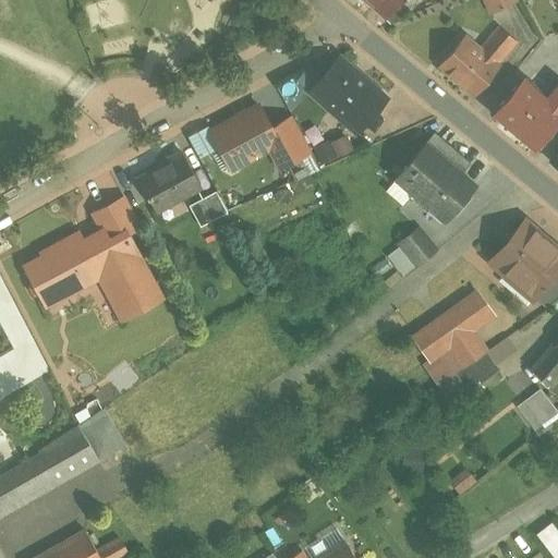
[(366,0),(386,19),(403,0),(366,0)]
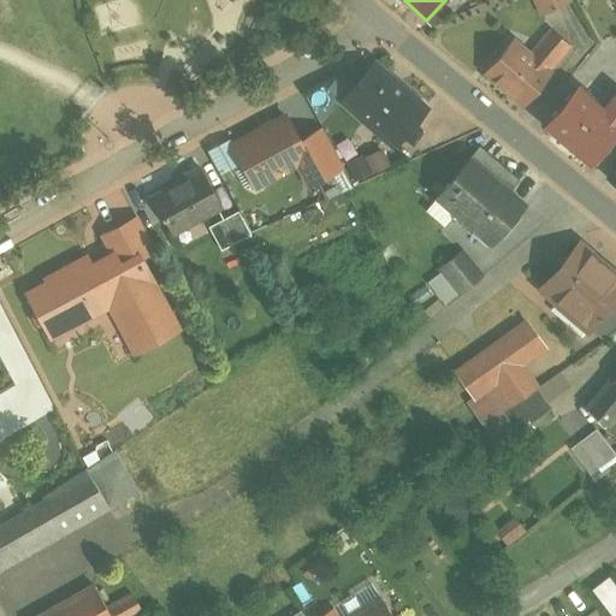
[(572,0),(537,0),(544,15),(573,0),(572,0)]
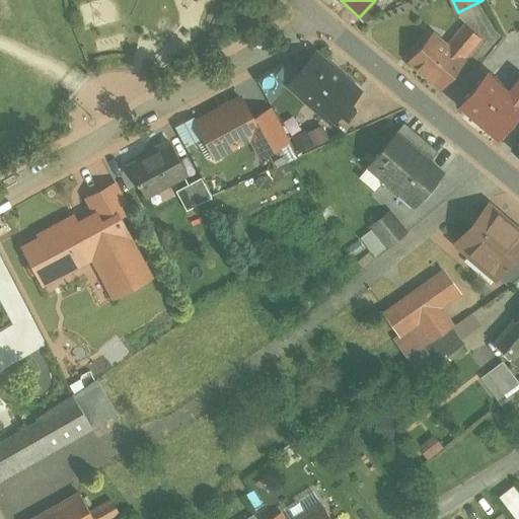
[(446,45),(432,32),(410,60),(443,88),(465,62),(464,60),(483,39),(465,24),(446,45)]
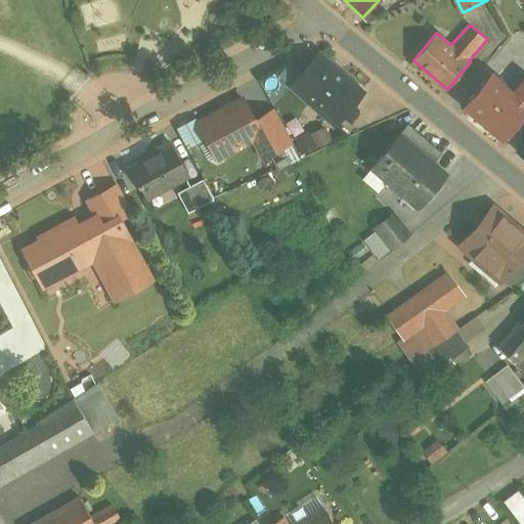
[(363,92),(320,53),(292,85),(336,124),(363,92)]
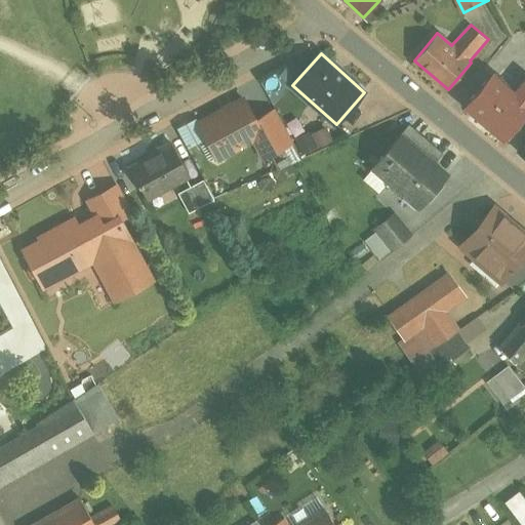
[(524,80),(514,94),(492,76),(468,106),(505,137),(524,112),(524,80)]
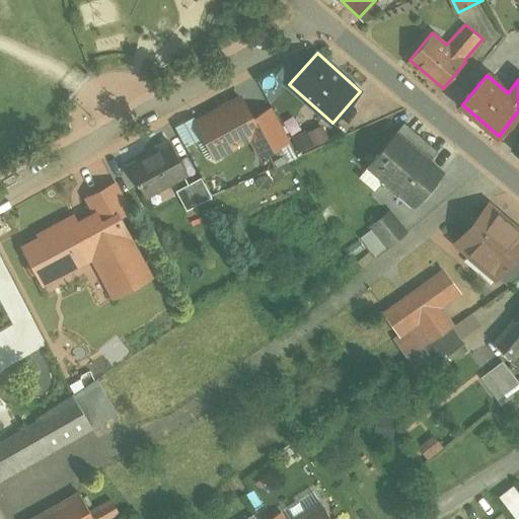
[(242,98),(198,123),(216,156),(261,132),(242,98)]
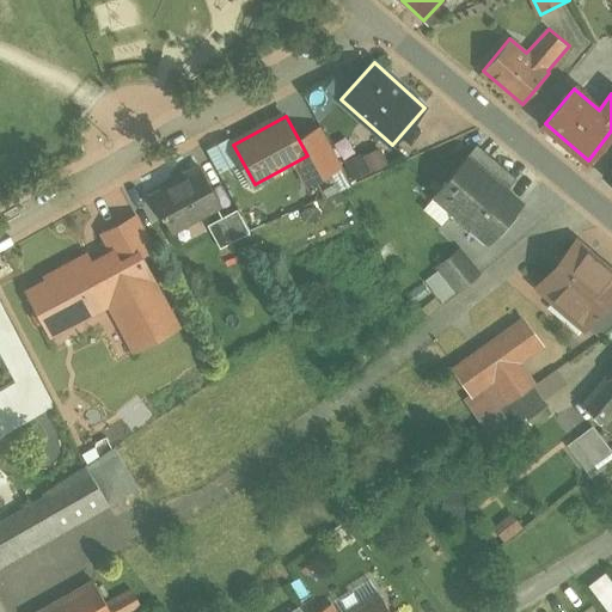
[(342,166),(322,128),(305,138),(314,154),(312,163),(304,167),(311,182),(342,166)]
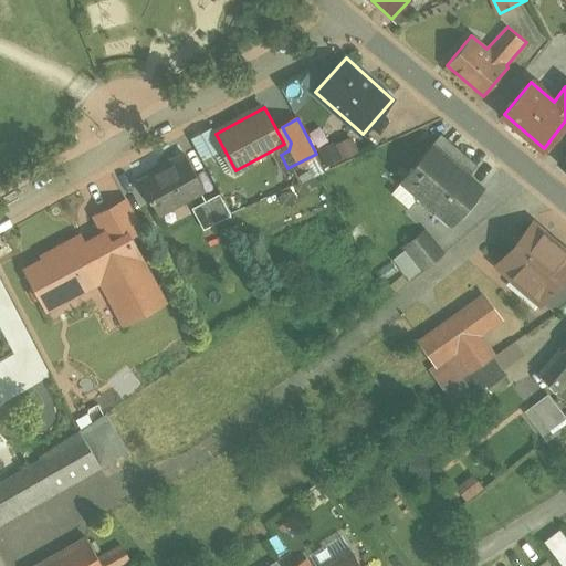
[(354,134),(321,150),(329,168),(363,153),(354,134)]
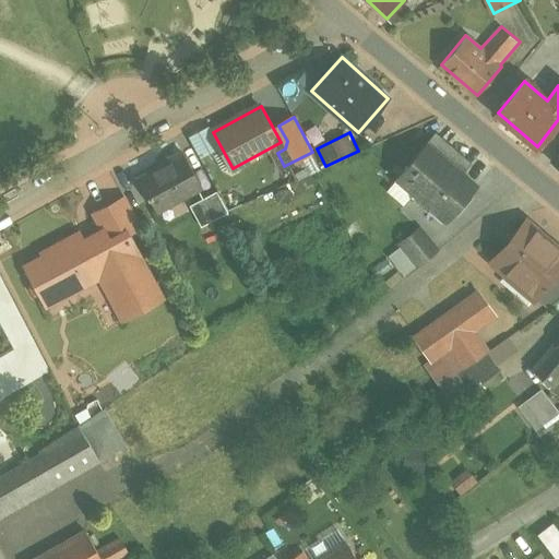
[(470,166),(433,135),(427,143),(462,174),(470,166)]
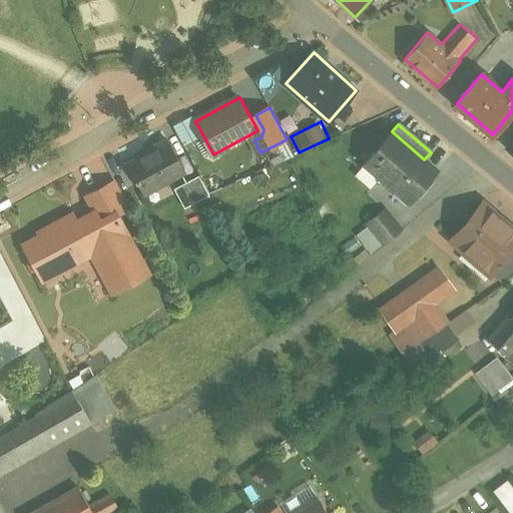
[(424,159),(392,131),(366,162),(382,176),(378,180),(394,193),(397,189),(411,201),(437,170),(424,159)]
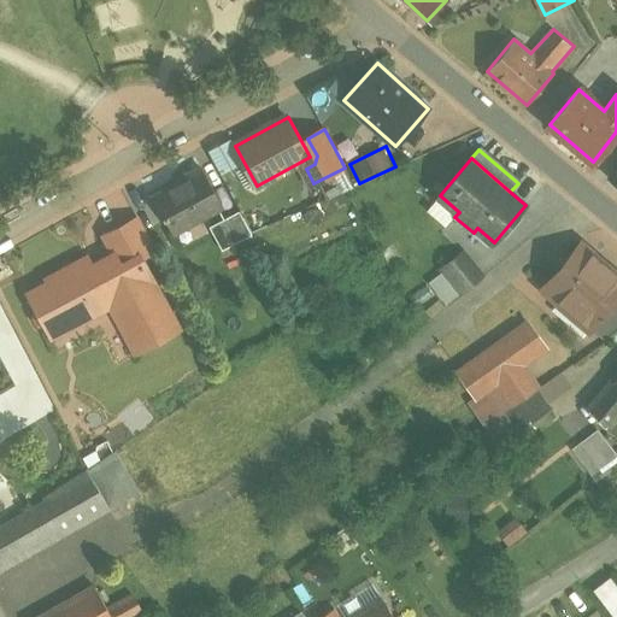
[(203,168),(182,178),(183,182),(153,198),(164,219),(166,218),(175,234),(223,206),(203,168)]
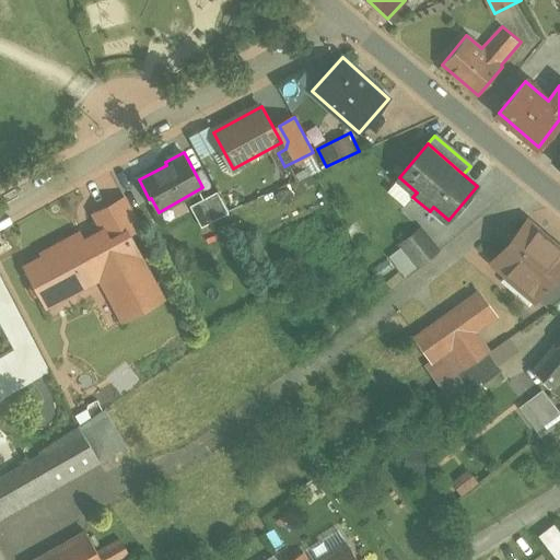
[(218,191),(203,199),(208,207),(195,213),(202,228),(230,213),(218,191)]
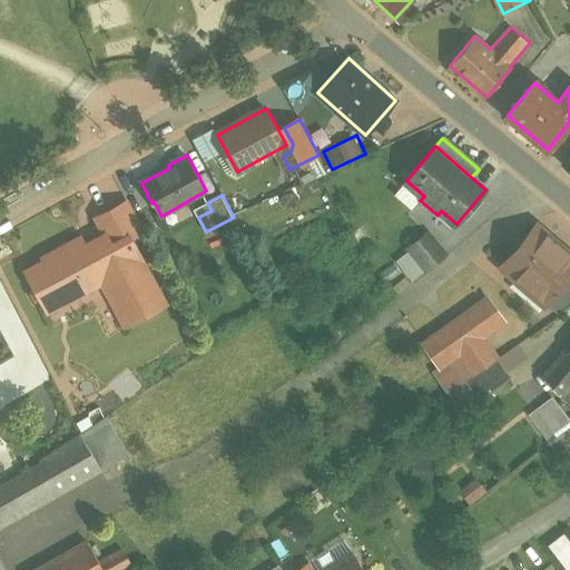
[(128,202),(96,219),(111,248),(130,238),(144,231),(128,202)]
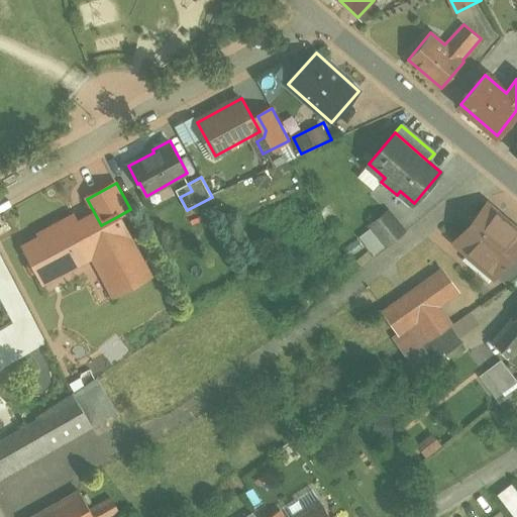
[(516,230),(487,205),(455,241),(470,252),(470,253),(473,248),(500,272),(516,251),(516,230)]
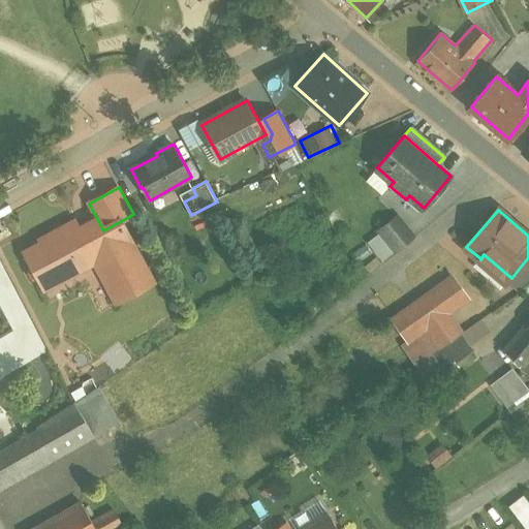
[(414,237),(397,215),(379,229),(397,251),(414,237)]
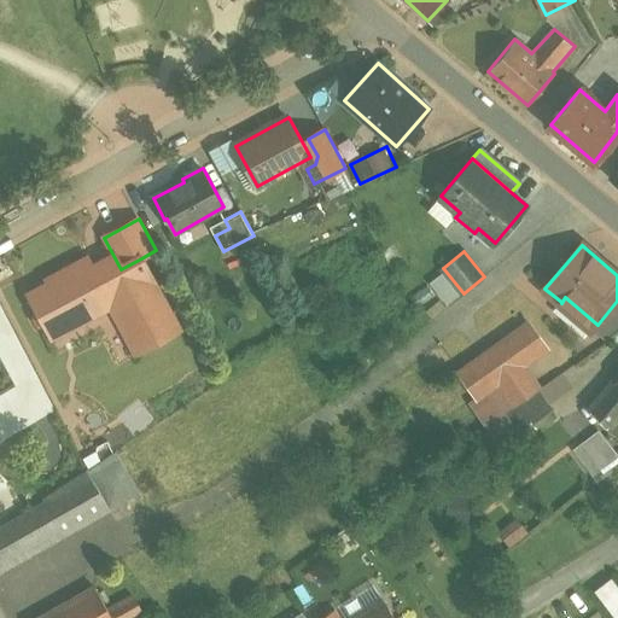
[(114,256),(93,267),(88,258),(47,280),(50,285),(29,296),(36,309),(34,319),(38,326),(47,328),(48,331),(69,320),(74,327),(111,307),(136,354),(181,330),(141,258),(121,269),(114,256)]
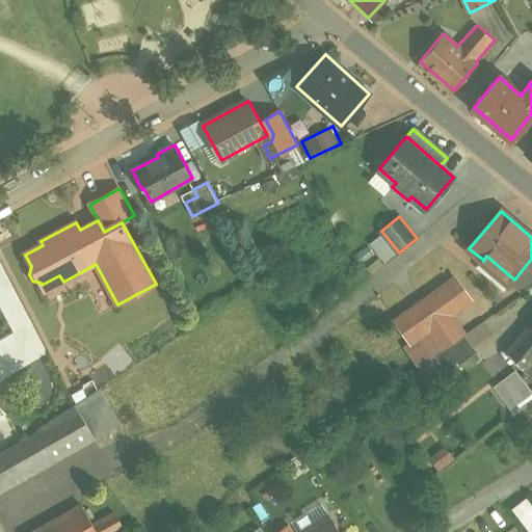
[(514,280),(486,256),(483,261),(483,260),(477,267),(504,290),(509,283),(510,284),(511,284),(514,280)]
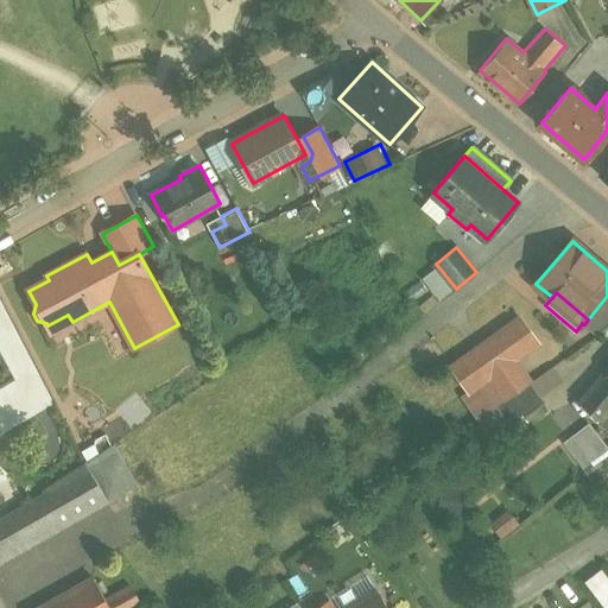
[(607,296),(588,320),(584,324),(596,334),(601,331),(602,331),(607,327),(607,296)]
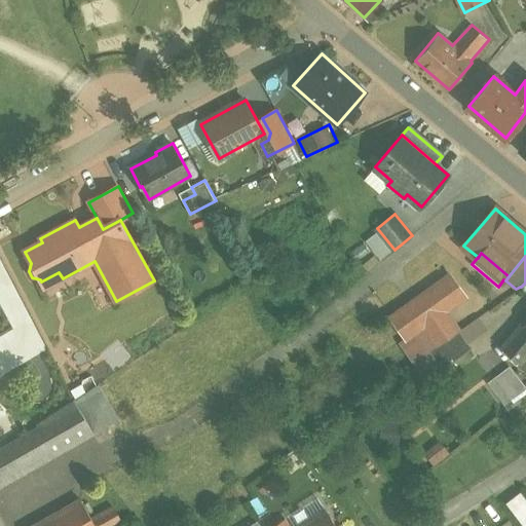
[(452,275),(391,318),(405,338),(425,324),(440,344),(458,331),(444,310),(465,295),(452,275)]
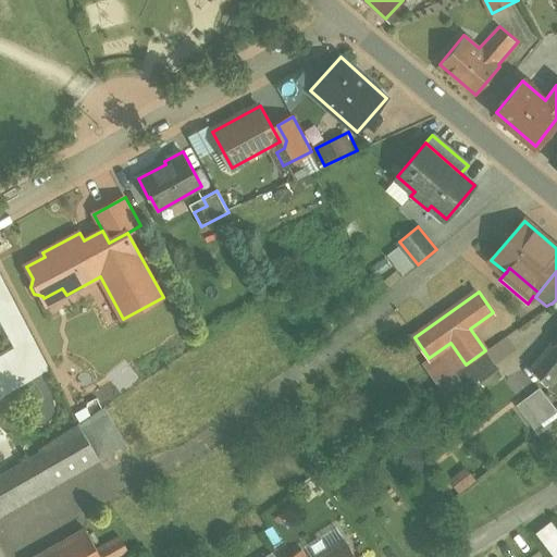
[(556,336),(533,366),(554,383),(556,379),(556,336)]
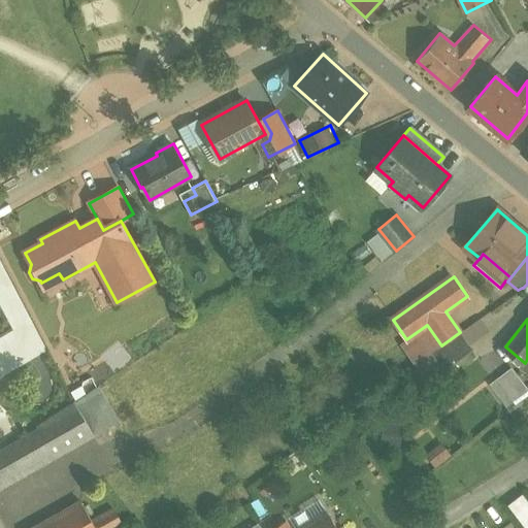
[(441,345),(418,363),(430,380),(473,350),(461,332),(460,332),(441,345)]
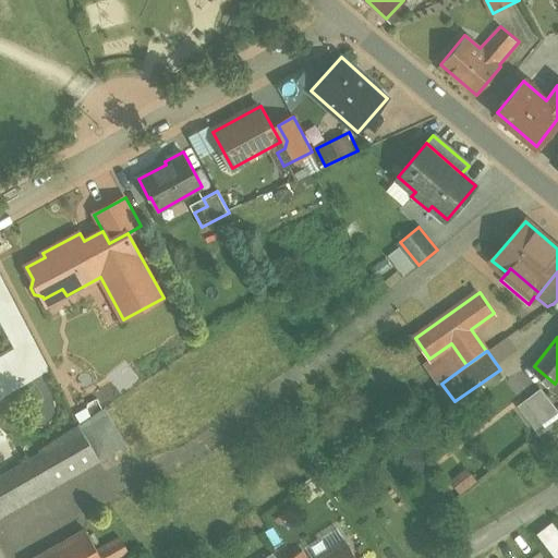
[(441,384),(432,391),(443,407),(455,401),(441,384)]
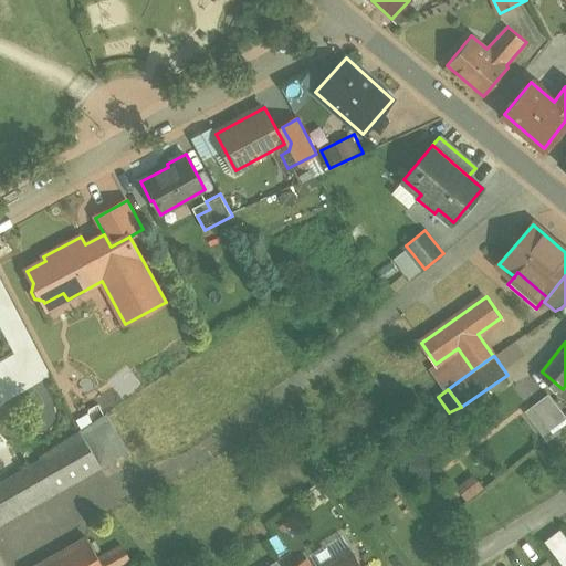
[(549,394),(526,412),(548,442),(565,428),(565,418),(563,413),(564,412),(549,394)]
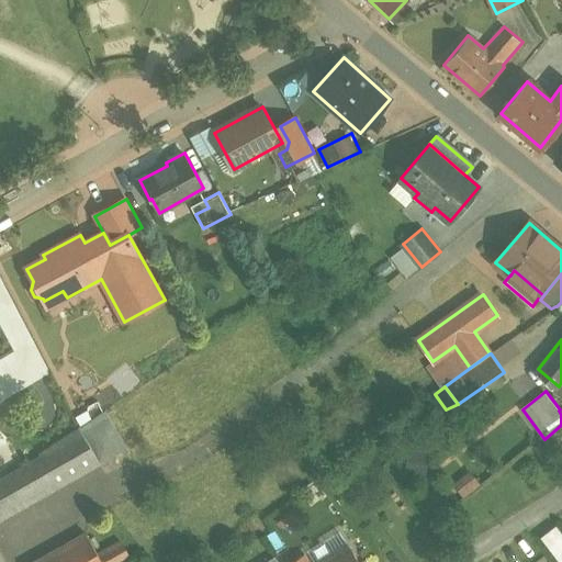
[(80,429),(42,454),(44,458),(0,483),(0,502),(36,482),(44,496),(100,464),(99,463),(100,463),(80,429)]
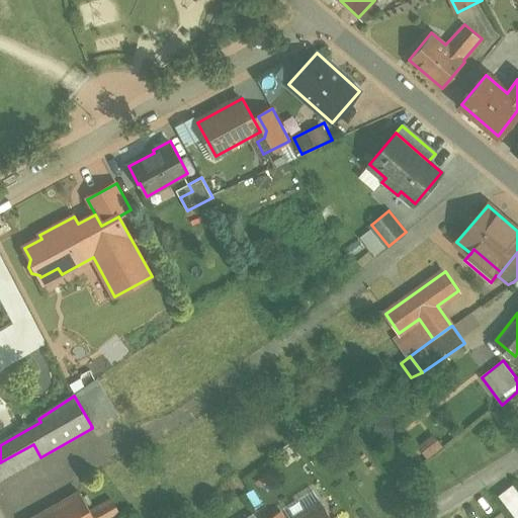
[(517,409),(512,402),(495,415),(502,424),(517,411),(517,409)]
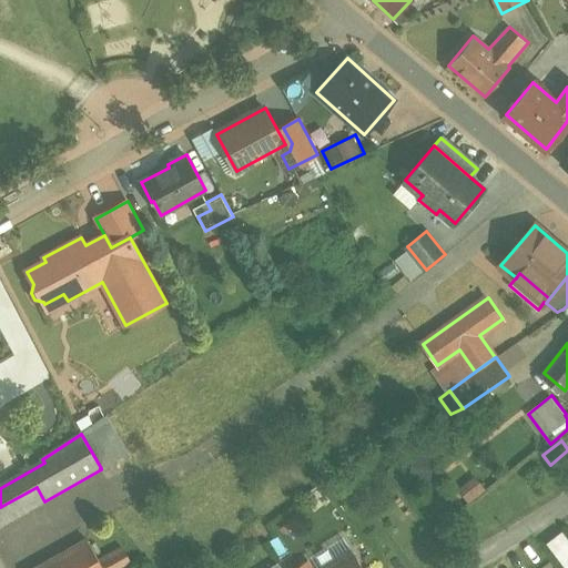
[(434,479),(435,457),(413,456),(412,478),(434,479)]
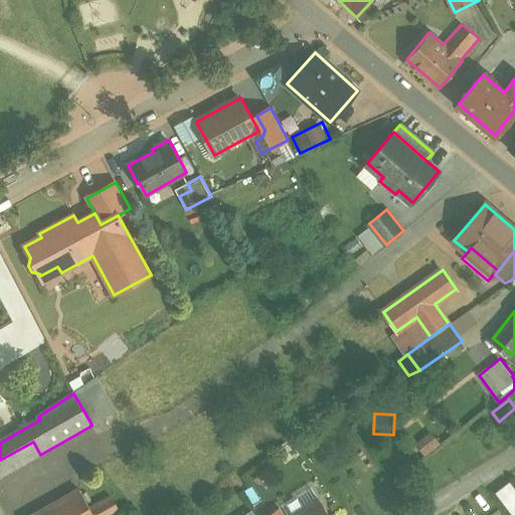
[(435,438),(421,448),(425,454),(439,444),(435,438)]
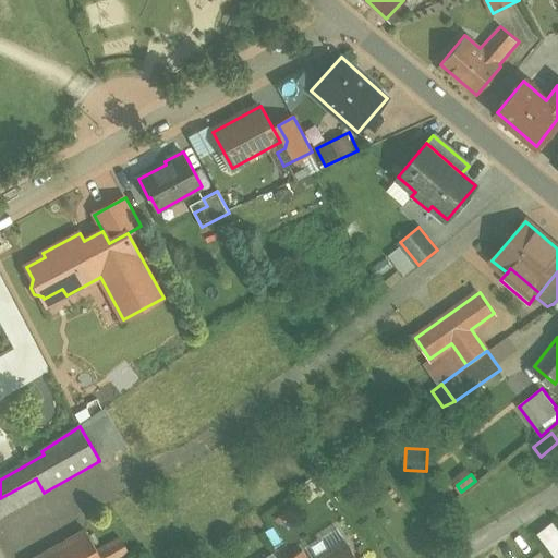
[(557,523),(556,521),(541,533),(557,557),(557,523)]
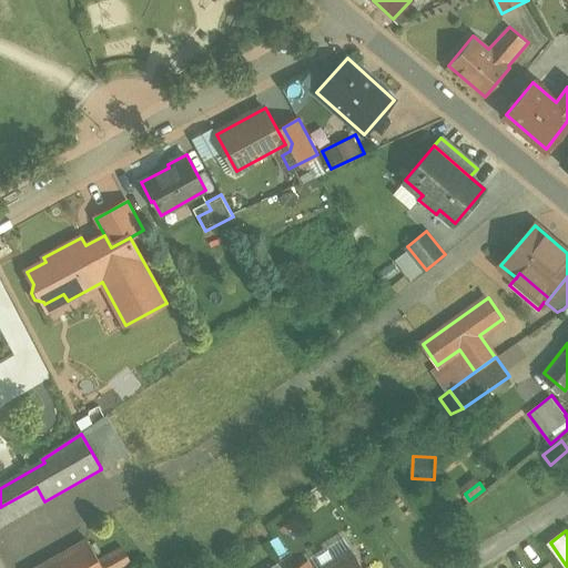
[(88,540),(39,567),(103,567),(100,561),(88,540)]
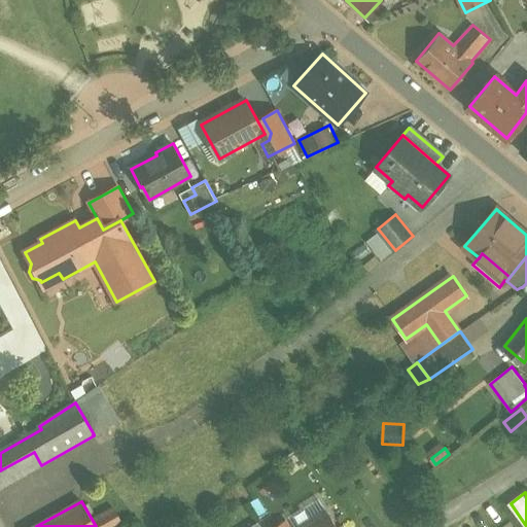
[(114,508),(93,521),(96,526),(112,526),(121,522),(114,508)]
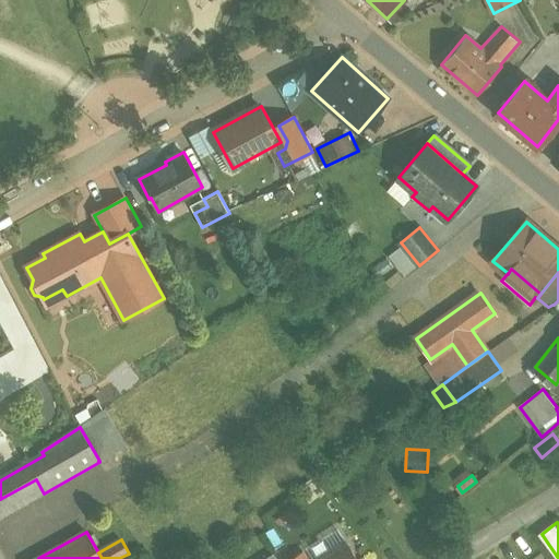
[(356,558),(346,543),(319,558),(356,558)]
